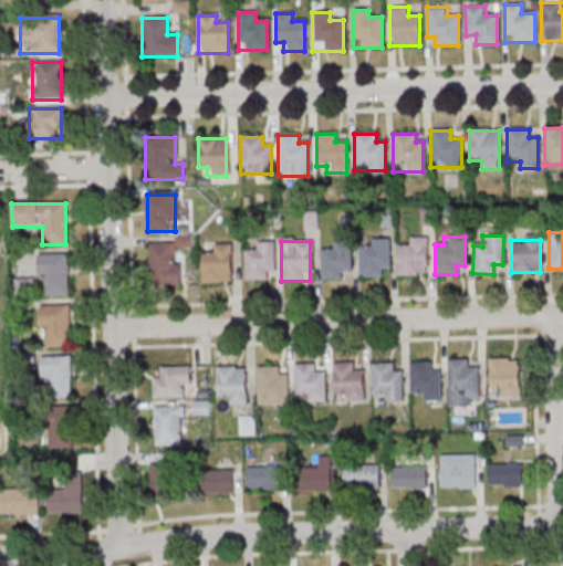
[(350,272),(350,242),(331,242),(331,250),(320,250),(320,281),(341,281),(341,272),(350,272)]
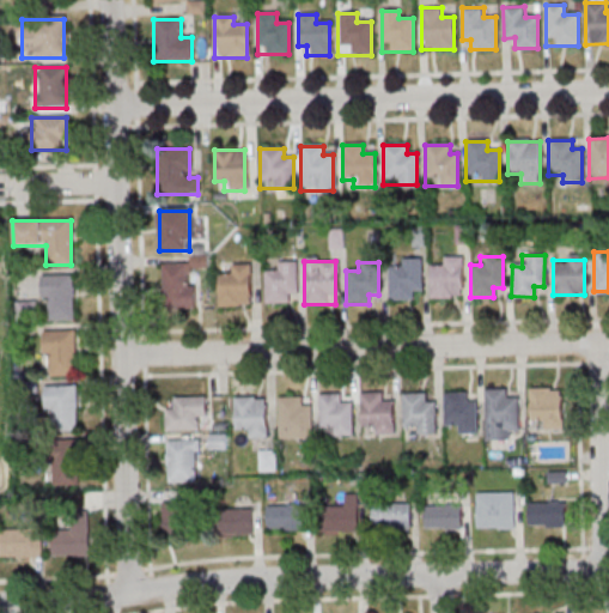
[(274,263),(274,271),(263,271),(263,303),(294,303),(294,263),(274,263)]
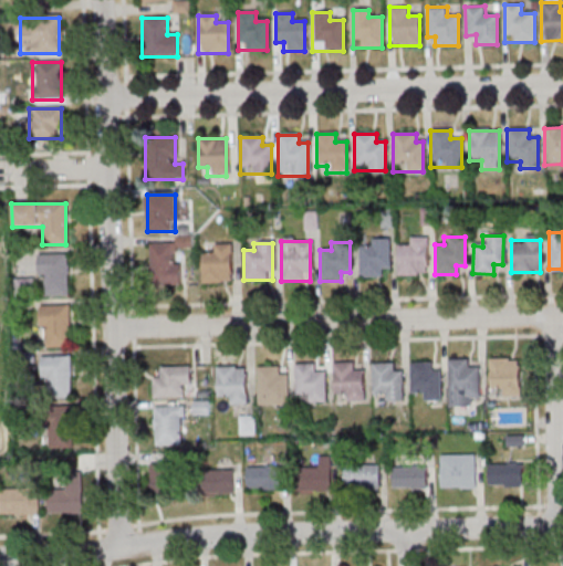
[(389,275),(389,243),(357,243),(357,275),(389,275)]
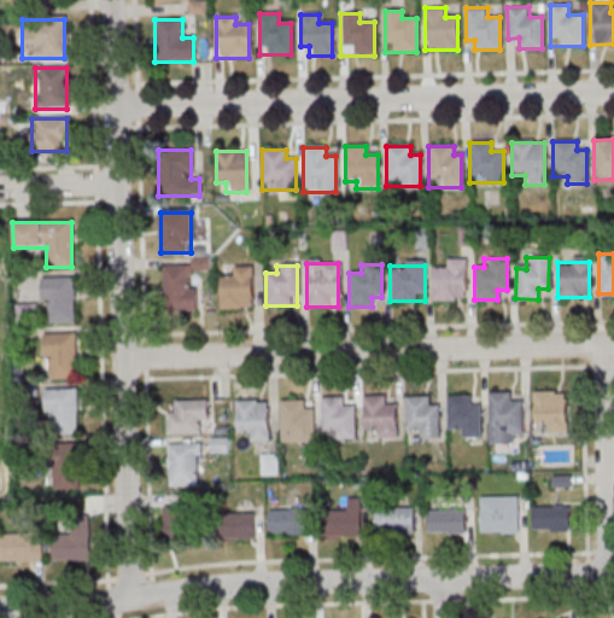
[(192,310),(192,267),(163,267),(163,310),(192,310)]
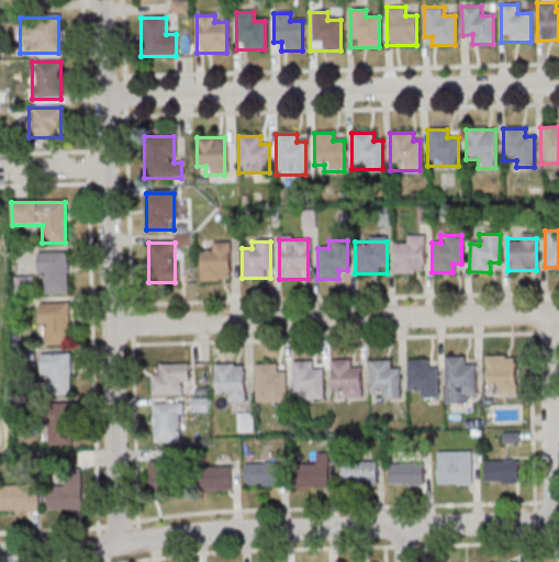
[(227,280),(227,244),(210,244),(210,251),(200,251),(200,280),(227,280)]
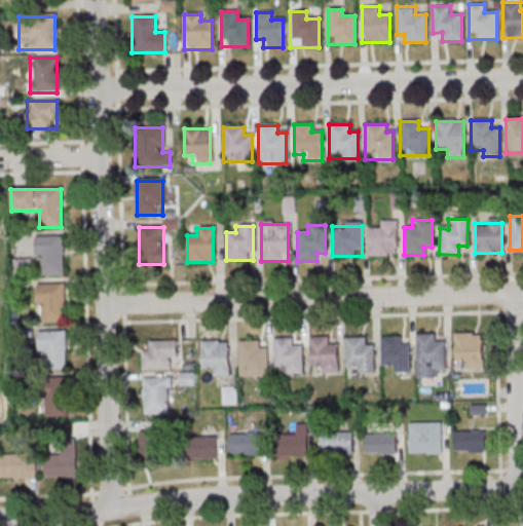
[(395,228),(369,228),(369,255),(395,255),(395,228)]
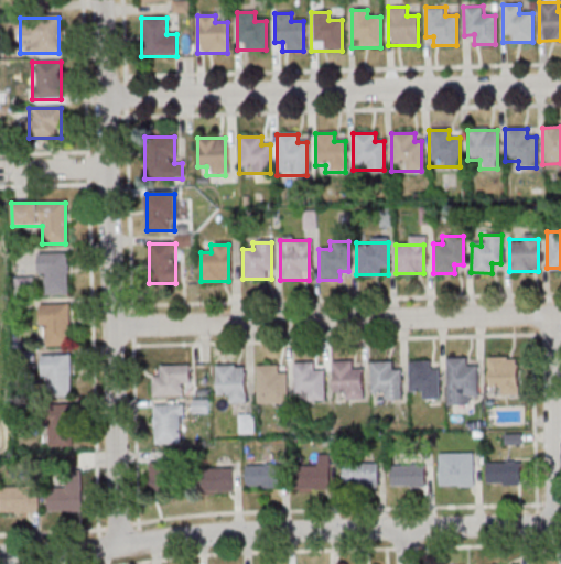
[(66,295),(66,253),(38,253),(38,275),(41,275),(41,295),(66,295)]
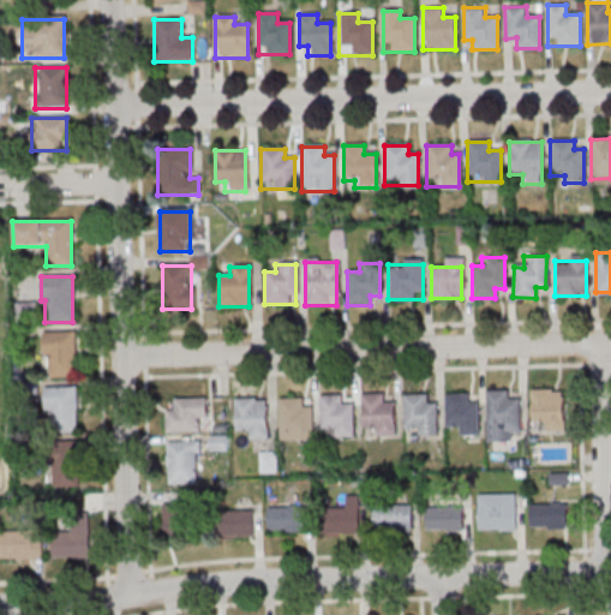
[(73,378),(73,332),(43,332),(43,378),(73,378)]
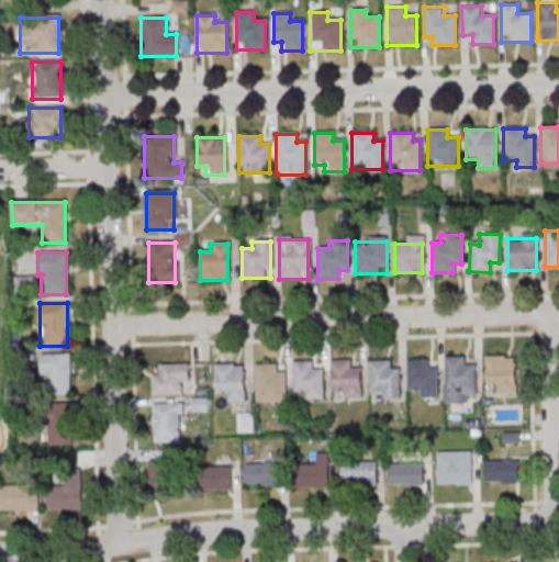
[(69,355),(41,355),(41,395),(69,395),(69,355)]
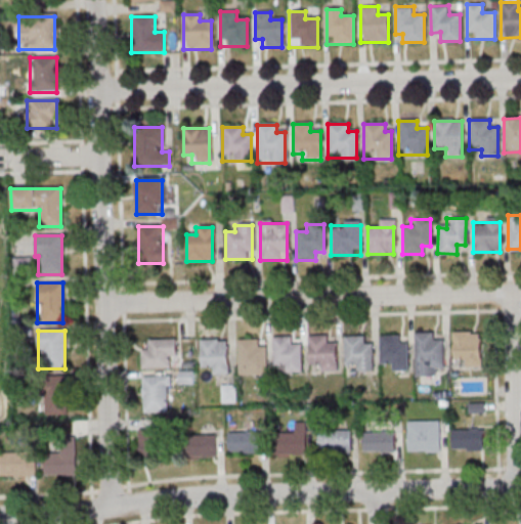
[(479,367),(479,331),(451,331),(451,360),(462,360),(462,367),(479,367)]
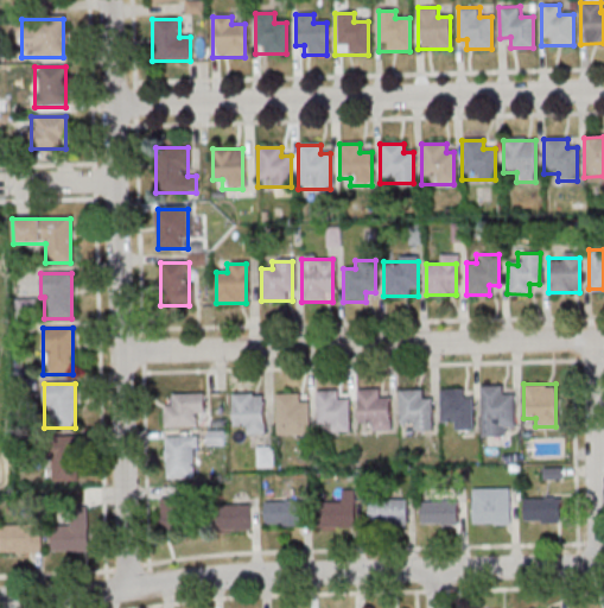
[(513,396),(501,396),(501,385),(479,385),(479,436),(503,436),(502,426),(513,426),(513,396)]
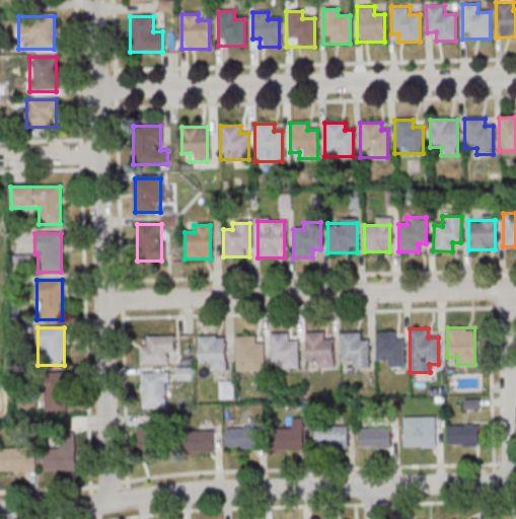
[(402,366),(402,331),(375,331),(375,366),(402,366)]
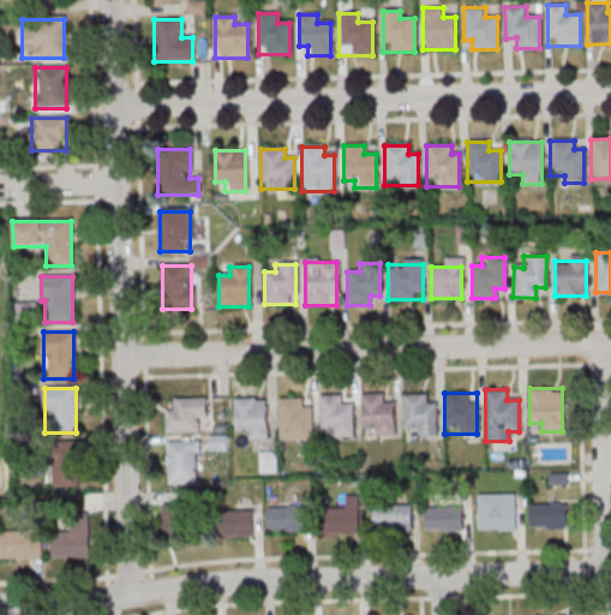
[(360,395),(360,430),(372,430),(372,436),(394,436),(393,404),(382,404),(382,394),(360,395)]
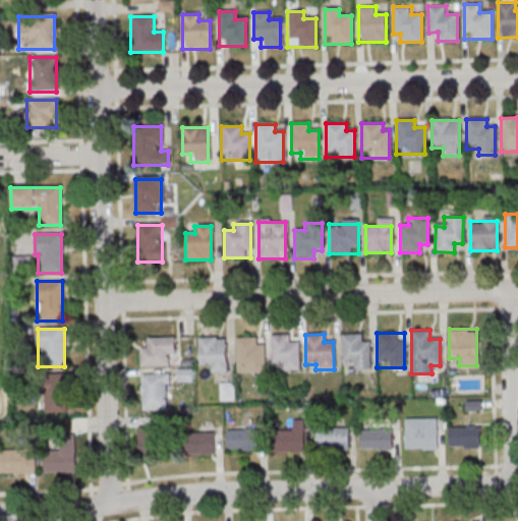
[(360,335),(341,335),(341,363),(353,363),(353,369),(369,369),(369,342),(360,342),(360,335)]
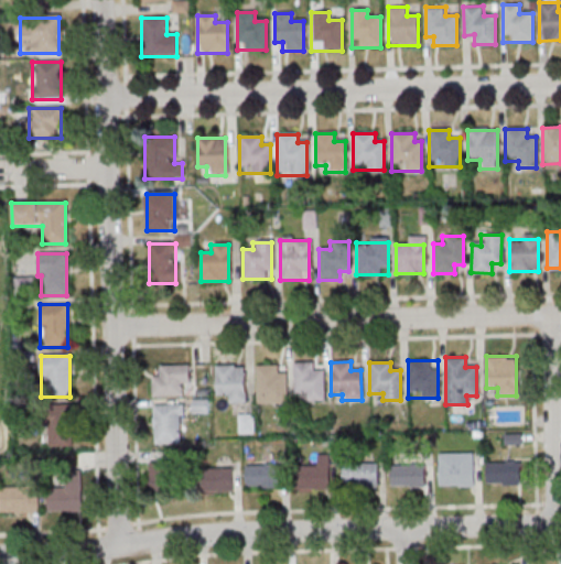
[(313,364),(293,364),(293,402),(323,402),(323,371),(313,371),(313,364)]
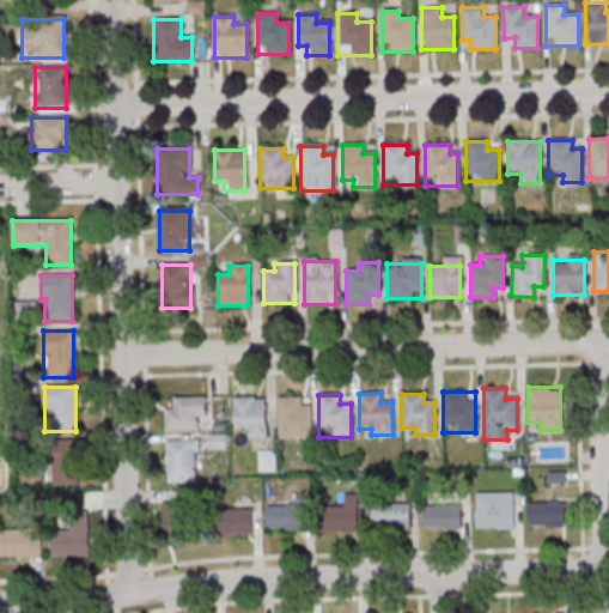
[(164,430),(198,430),(198,419),(203,419),(203,396),(169,396),(169,407),(164,407),(164,430)]
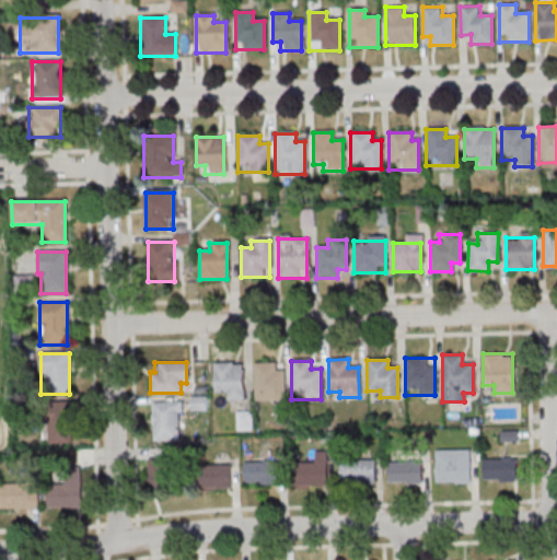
[(242,362),(213,362),(213,389),(223,389),(223,399),(242,399),(242,362)]
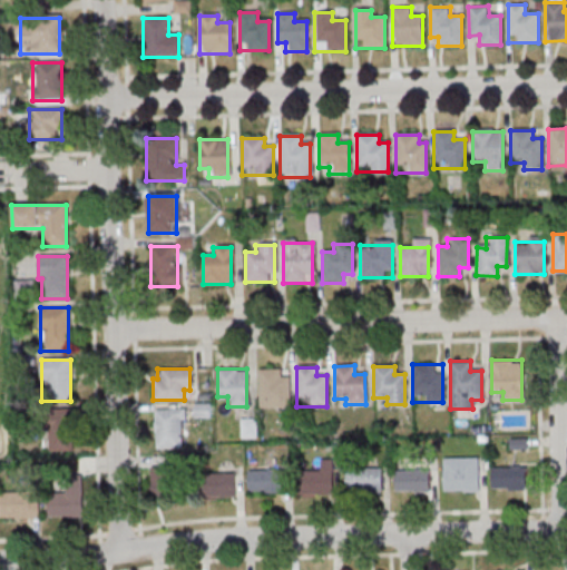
[(257,409),(286,409),(286,370),(257,370),(257,409)]
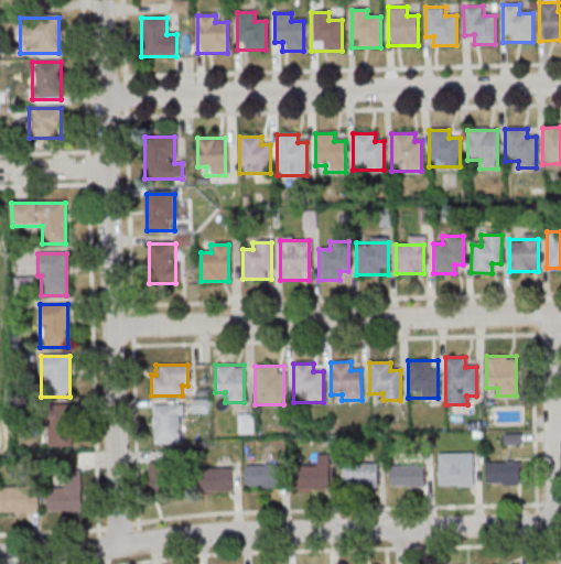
[(208,413),(208,399),(191,399),(191,413),(208,413)]
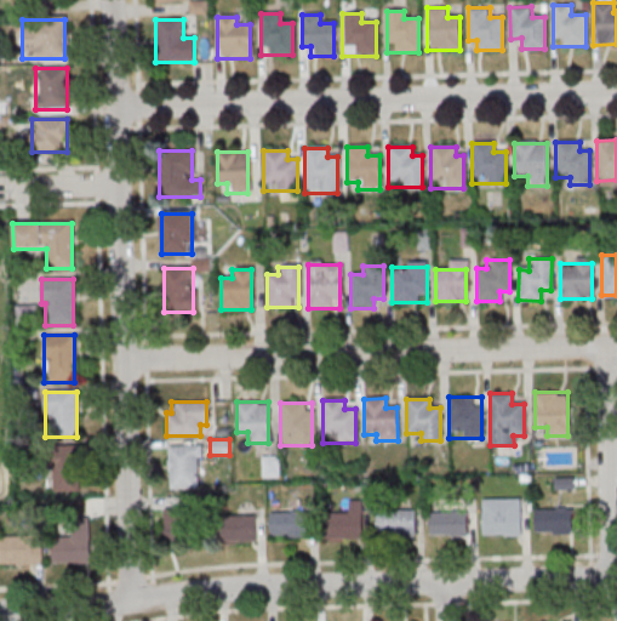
[(167,445),(167,488),(198,488),(198,445),(167,445)]
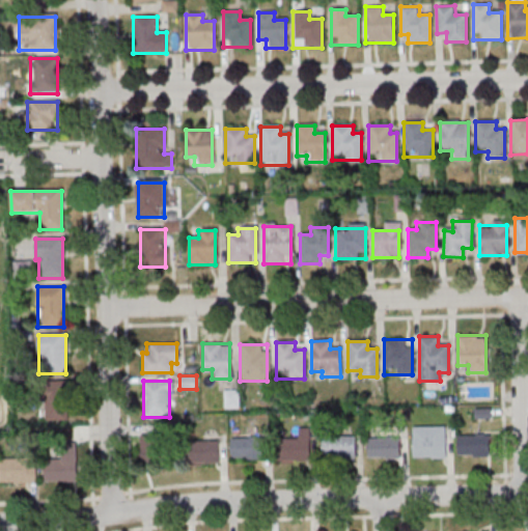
[(47,417),(60,417),(60,383),(47,383),(47,417)]
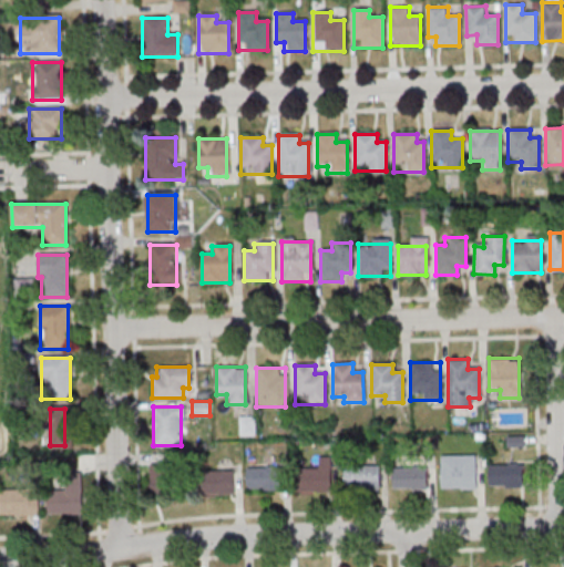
[(474,487),(474,454),(439,454),(439,487),(474,487)]
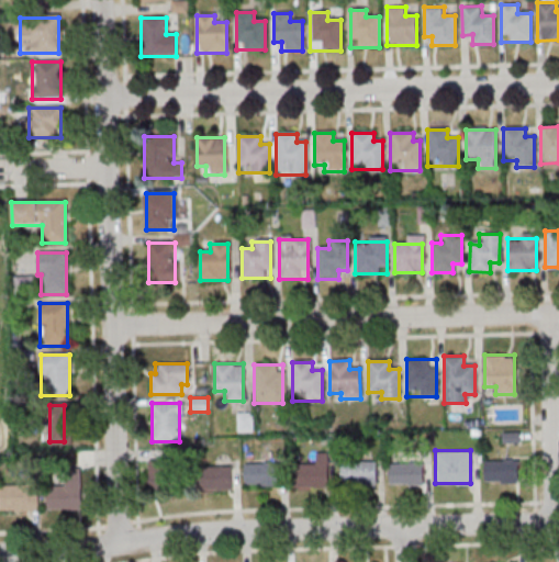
[(326,452),(314,452),(314,464),(297,464),(297,487),(326,487),(326,452)]
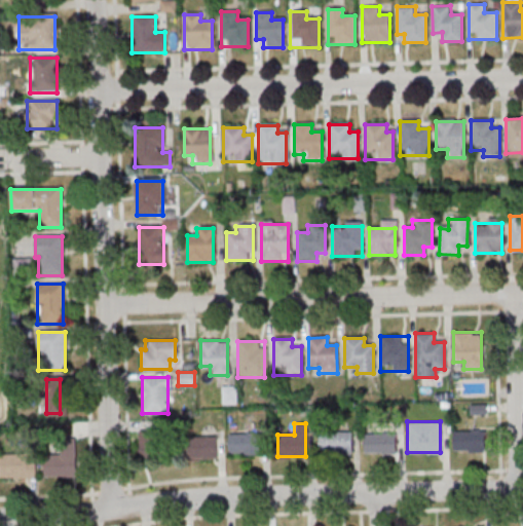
[(137,459),(164,459),(164,430),(137,430),(137,459)]
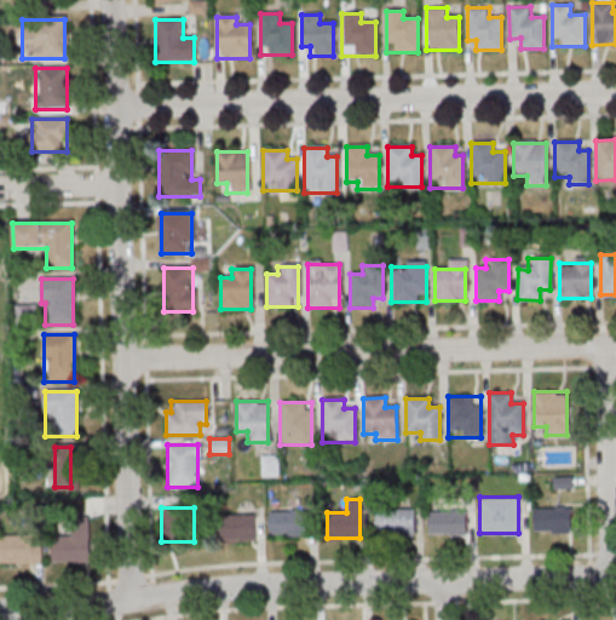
[(533,532),(569,532),(569,507),(533,507),(533,532)]
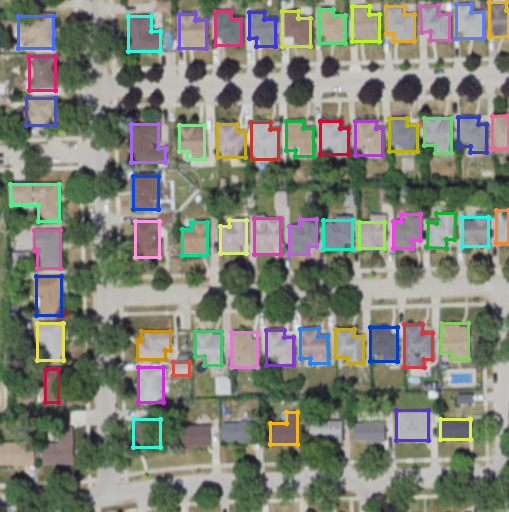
[(341,421),(309,421),(309,440),(341,440),(341,421)]
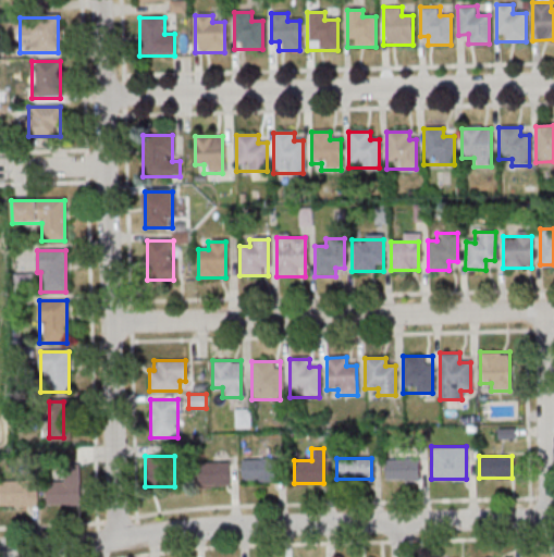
[(275,459),(241,459),(241,481),(275,481),(275,459)]
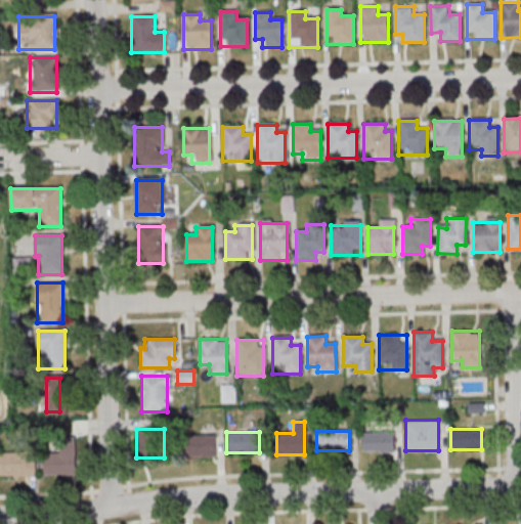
[(393,432),(360,432),(360,451),(393,451),(393,432)]
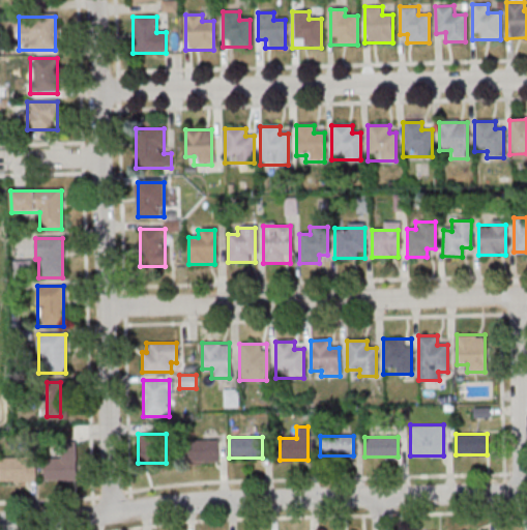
[(216,439),(188,439),(188,462),(216,462),(216,439)]
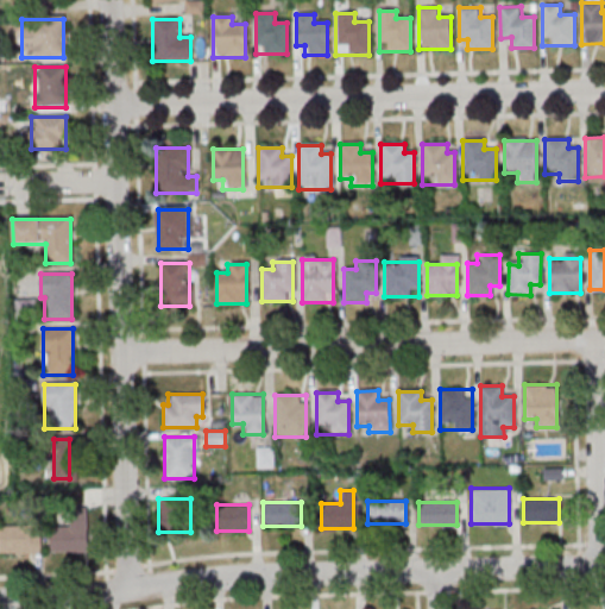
[(86,514),(69,514),(69,528),(49,528),(49,553),(86,553),(86,514)]
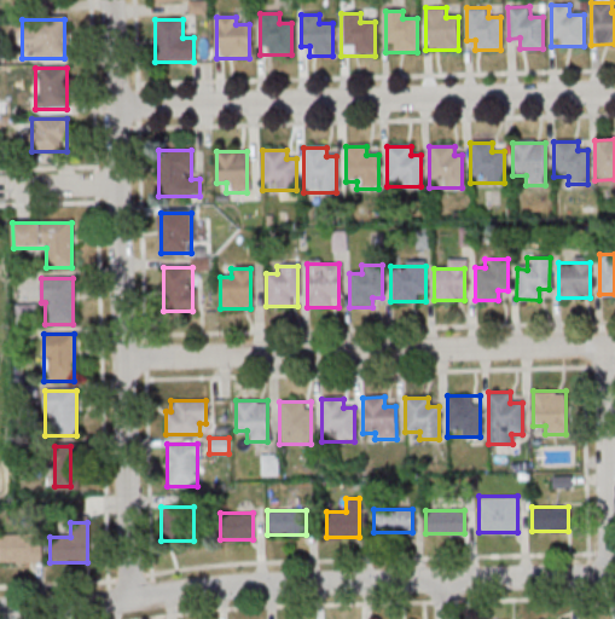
[(0,563),(40,563),(40,537),(0,536),(0,563)]
